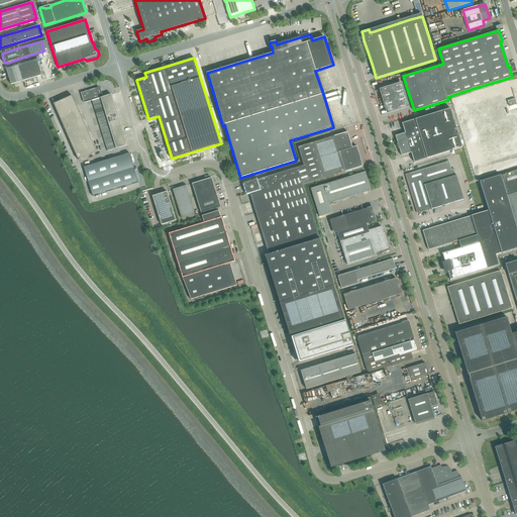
[(37,60),(6,69),(11,85),(42,75),(37,60)]
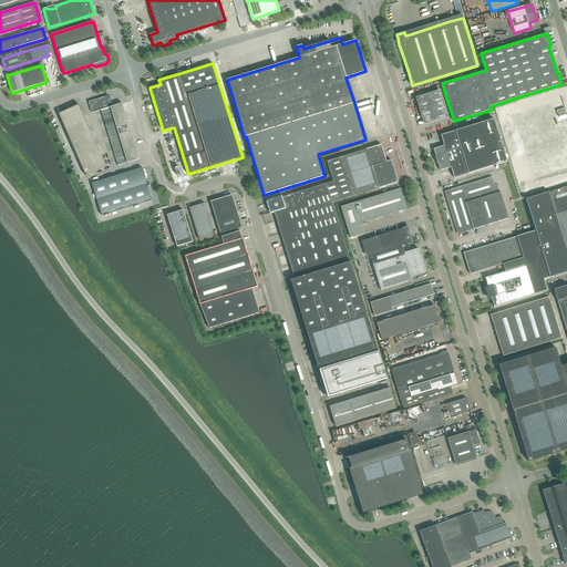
[(419,96),(426,123),(451,116),(449,107),(435,111),(431,93),(426,94),(419,96)]
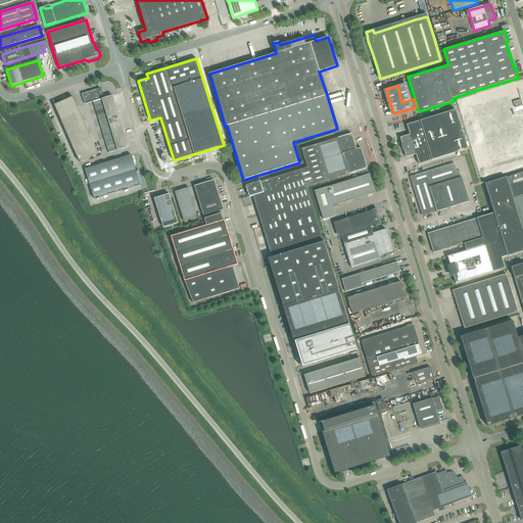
[(102,98),(104,98),(104,97),(103,94),(101,91),(100,88),(82,94),(85,104),(92,101),(93,101),(102,98)]
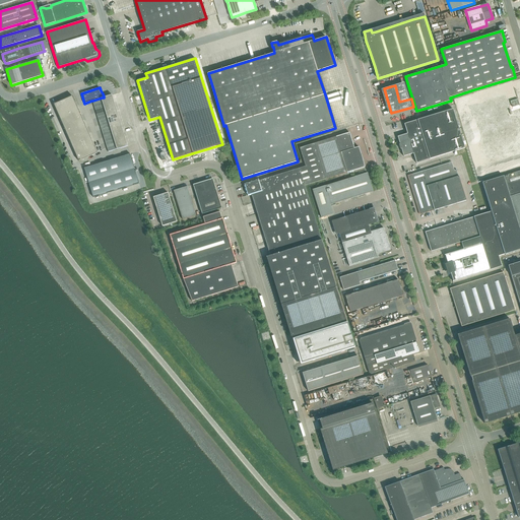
[(128,146),(114,101),(112,94),(111,95),(104,96),(104,98),(102,98),(92,101),(103,133),(109,152),(128,146)]
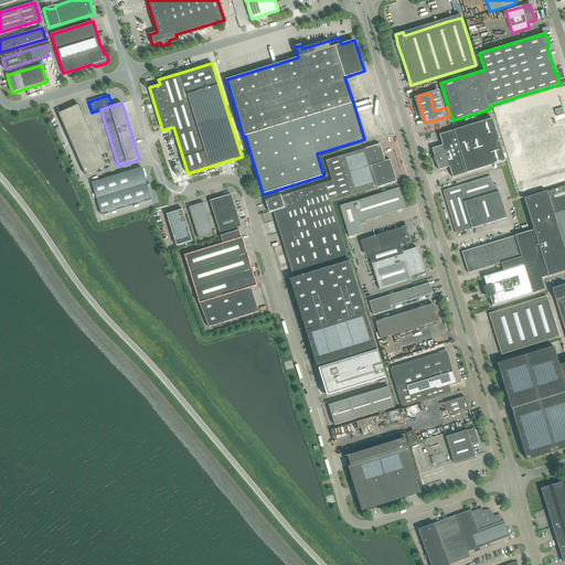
[(78,104),(70,108),(59,113),(86,174),(106,166),(78,104)]
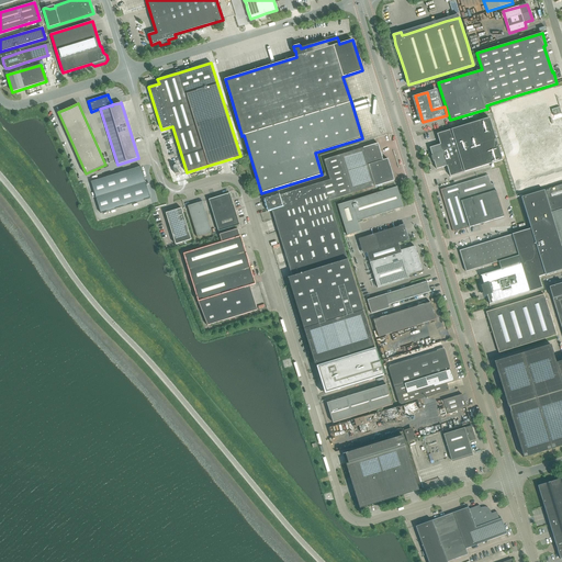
[(561,170),(561,114),(560,107),(552,110),(553,113),(551,113),(548,103),(509,115),(527,171),(546,165),(547,167),(544,168),(548,176),(561,170)]
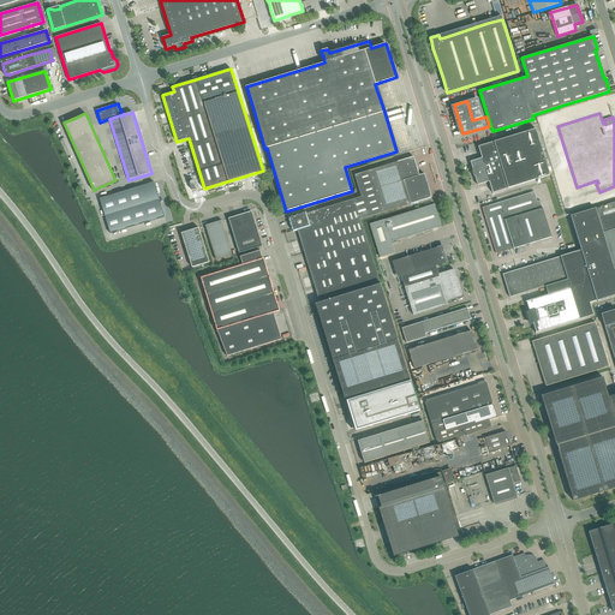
[(473,171),(472,171),(473,177),(475,175),(477,185),(489,181),(493,193),(550,175),(536,129),(478,147),(482,157),(470,161),(473,171)]
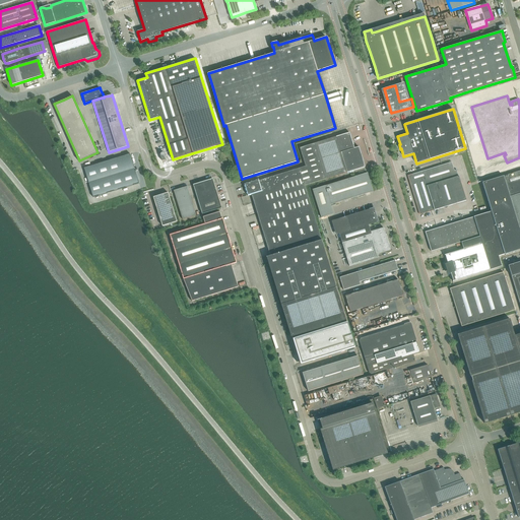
[(353,145),(349,132),(300,147),(305,164),(304,165),(305,167),(273,176),(259,181),(258,180),(244,184),(248,196),(262,191),(264,199),(267,210),(271,221),(261,224),(270,256),(266,257),(281,305),(291,337),(293,336),(294,338),(291,339),(300,365),(301,365),(355,347),(336,287),(323,245),(324,244),(324,243),(323,243),(322,240),(305,186),(365,167),(359,146),(358,147),(354,148),(353,145)]
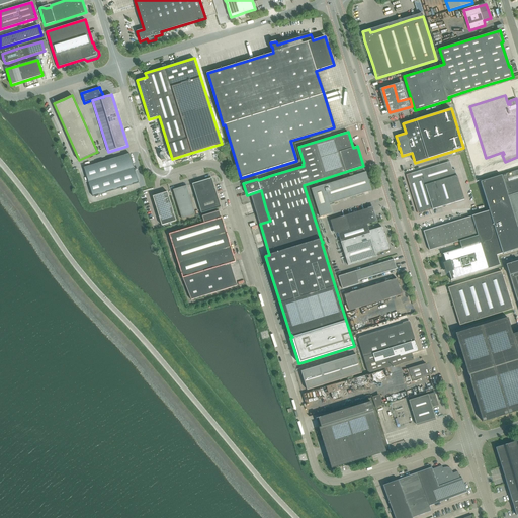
[(84,167),(93,196),(139,183),(130,153),(84,167)]
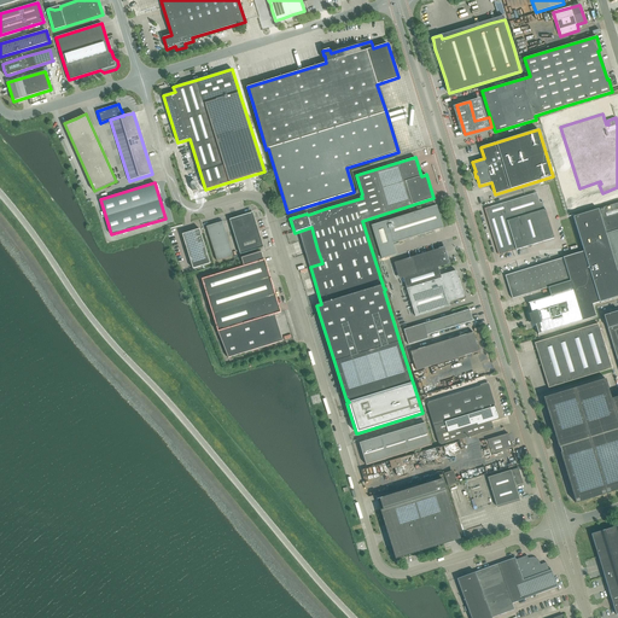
[(540,203),(537,192),(485,209),(499,255),(554,238),(543,202),(540,203)]
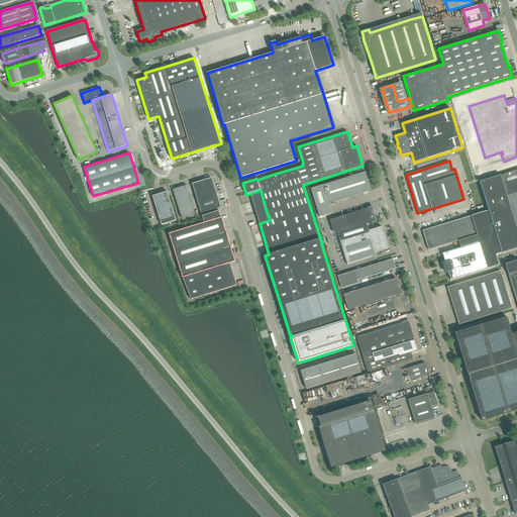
[(489,210),(471,215),(423,230),(428,249),(477,235),(480,242),(442,253),(445,262),(442,263),(445,273),(448,272),(450,279),(449,280),(450,280),(499,265),(496,254),(516,247),(516,170),(500,175),(480,181),(489,210)]
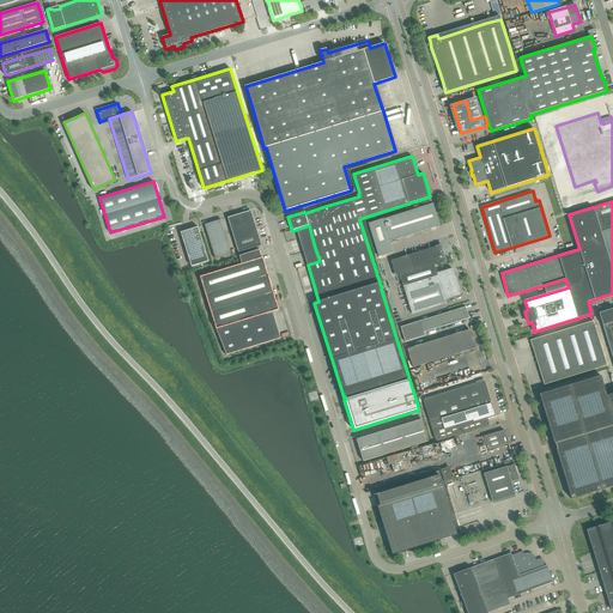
[(439,225),(434,204),(383,219),(369,223),(378,256),(393,252),(389,241),(439,225)]
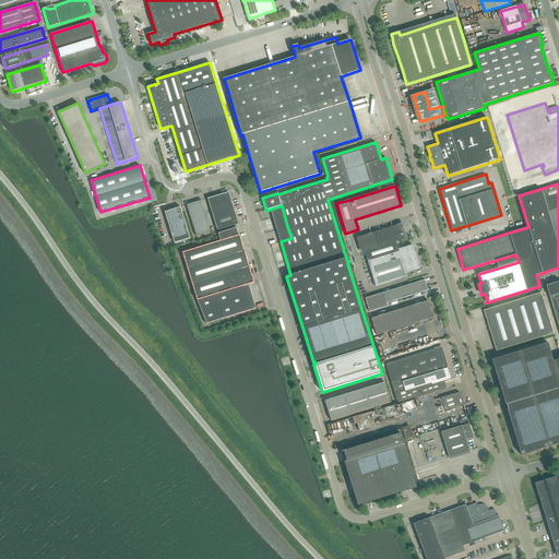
[(228,192),(207,199),(217,230),(238,224),(228,192)]
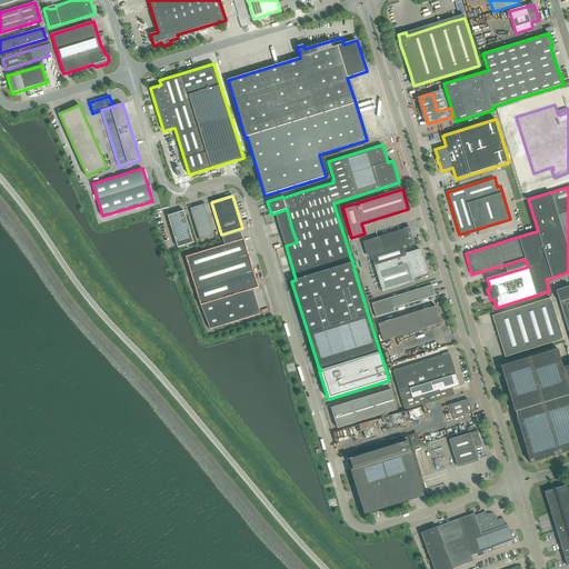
[(205,205),(190,209),(200,240),(215,236),(205,205)]
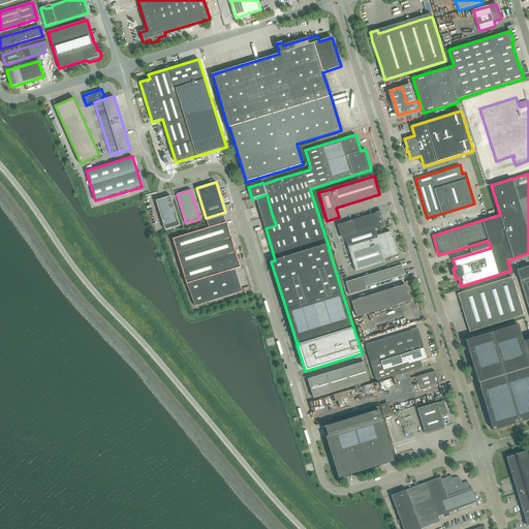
[(156,200),(158,206),(165,230),(180,225),(170,196),(156,200)]
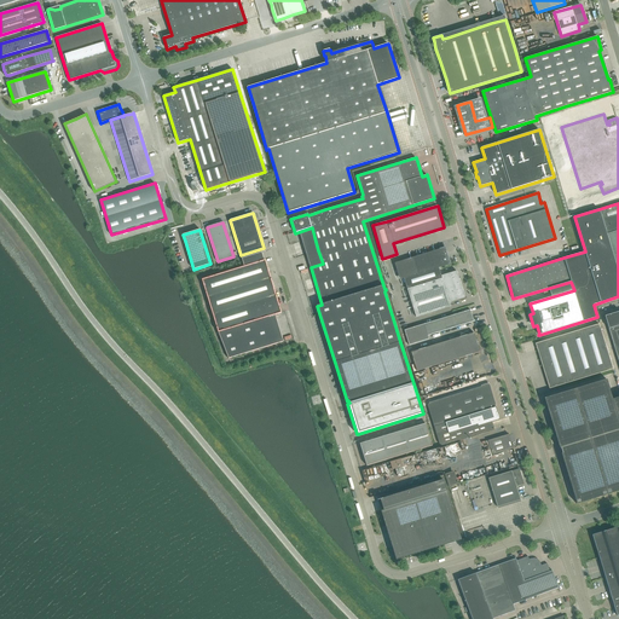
[(445,248),(412,258),(398,262),(403,278),(404,278),(417,275),(439,267),(450,264),(445,248)]
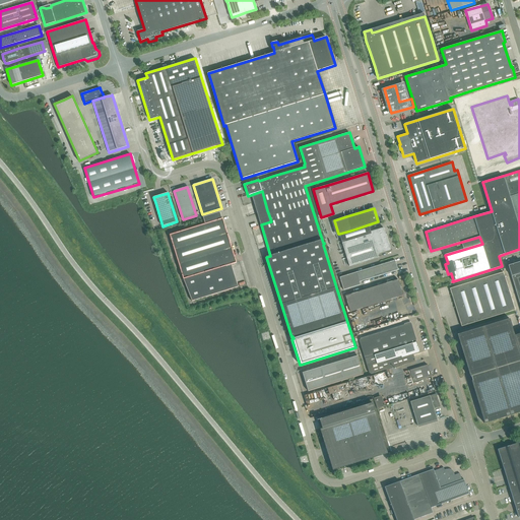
[(237,263),(230,241),(222,218),(220,212),(203,217),(205,224),(170,235),(184,279),(192,301),(238,287),(238,286),(228,289),(220,268),(237,263)]
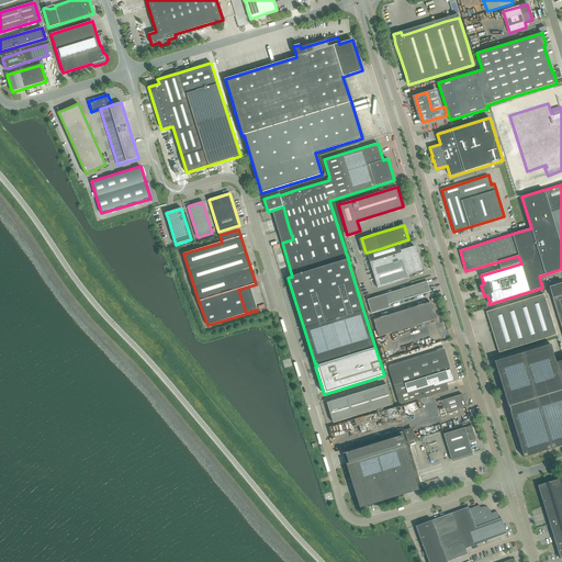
[(398,243),(379,249),(367,253),(370,262),(378,288),(409,278),(408,274),(423,270),(415,246),(401,250),(398,243)]
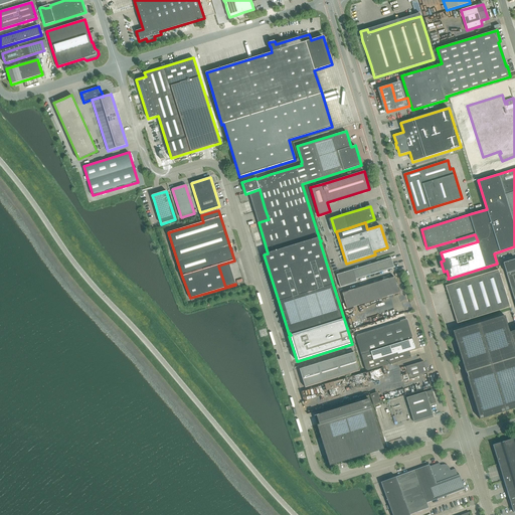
[(394,268),(391,258),(337,275),(340,287),(357,282),(356,280),(394,268)]
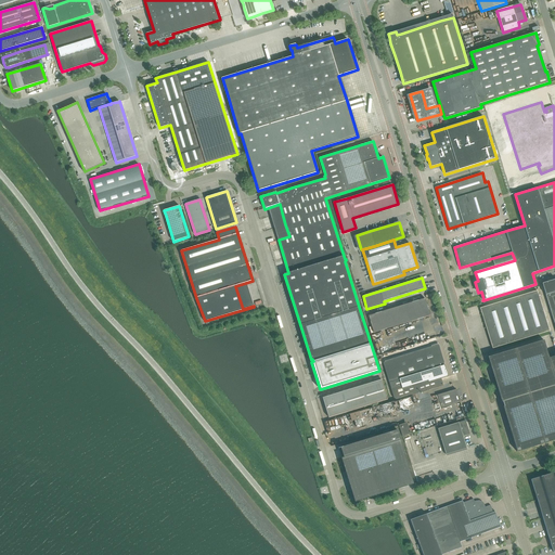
[(554,279),(542,283),(554,324),(554,279)]
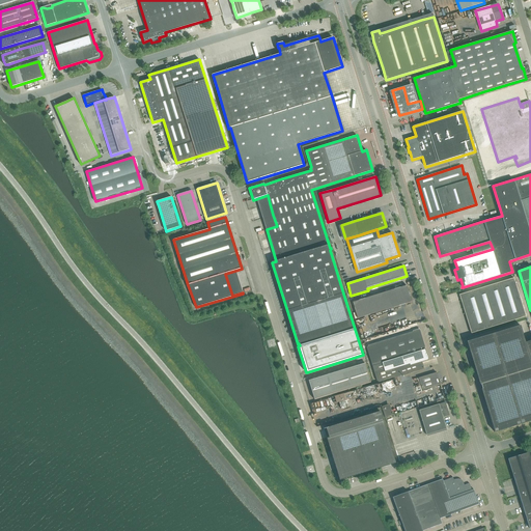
[(459,295),(467,317),(472,333),(526,316),(513,278),(459,295)]
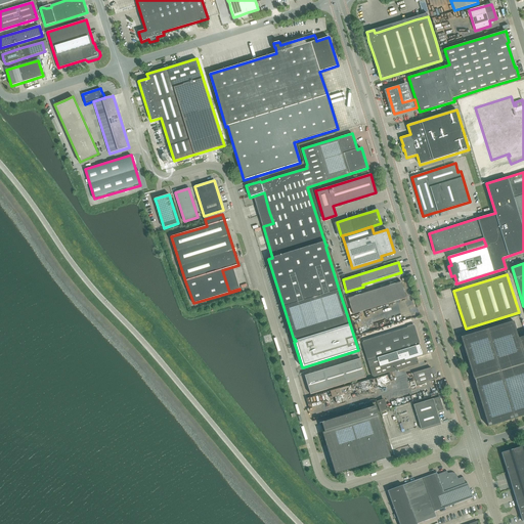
[(348,298),(353,314),(406,298),(401,281),(348,298)]
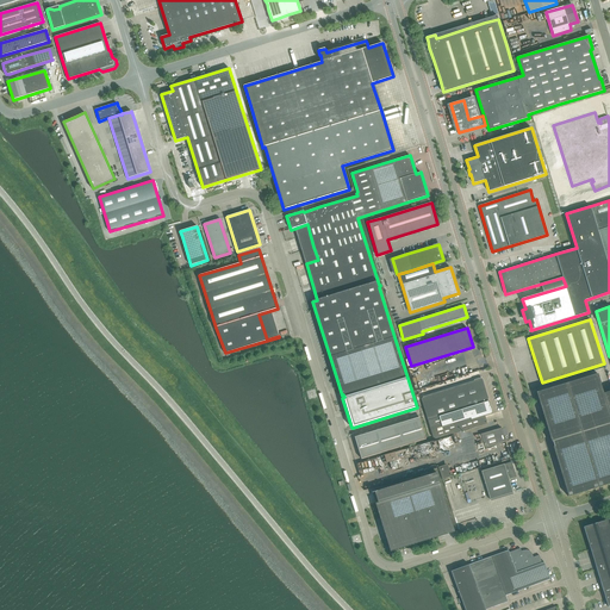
[(553,442),(554,447),(553,447),(568,497),(609,483),(609,391),(604,393),(598,374),(536,392),(552,442),(553,442)]
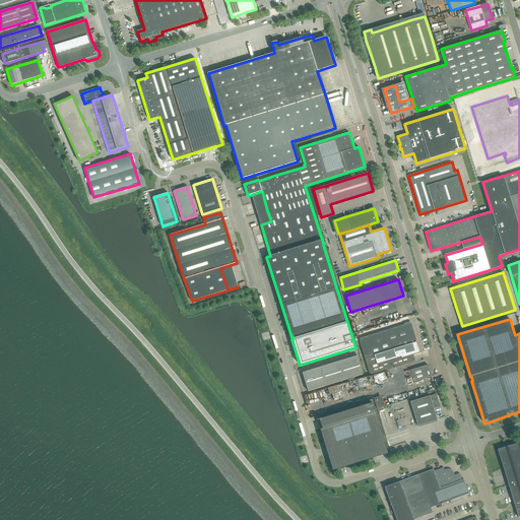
[(413,353),(419,352),(417,346),(410,323),(361,338),(360,340),(370,373),(372,374),(415,361),(413,353)]
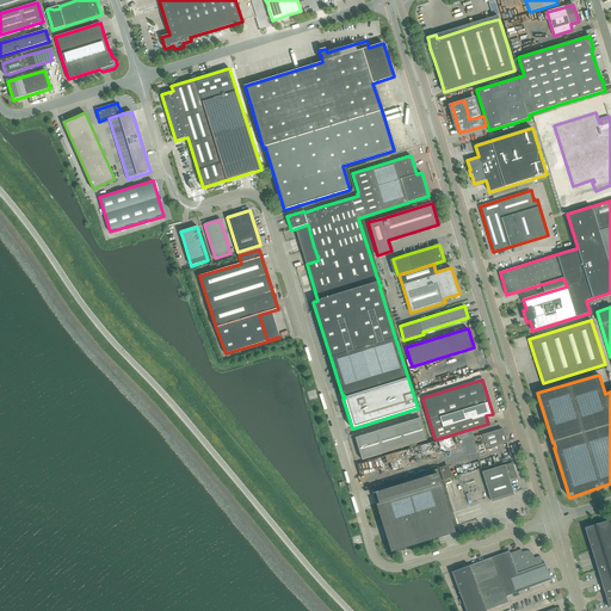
[(420,418),(377,431),(356,438),(362,460),(427,439),(420,418)]
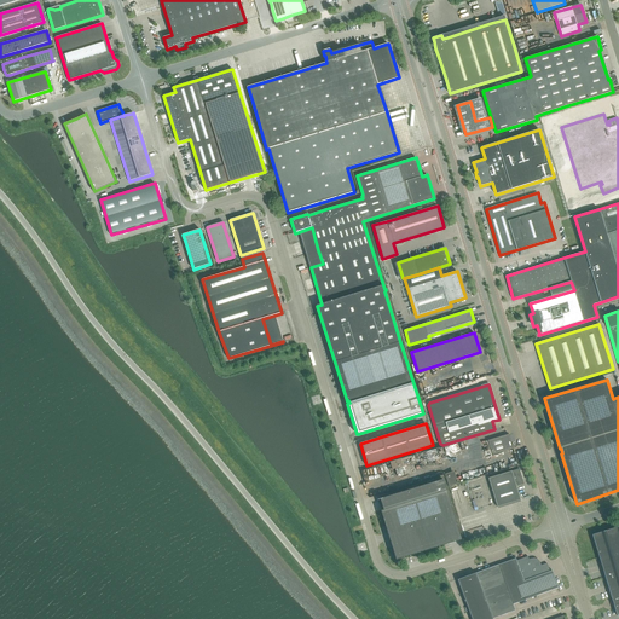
[(513,449),(509,437),(509,434),(487,440),(492,455),(513,449)]
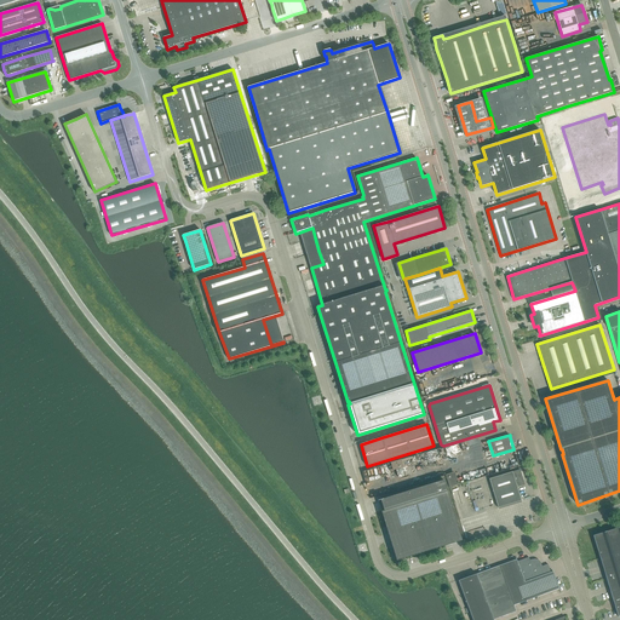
[(521,470),(489,480),(498,507),(522,501),(517,487),(524,484),(521,470)]
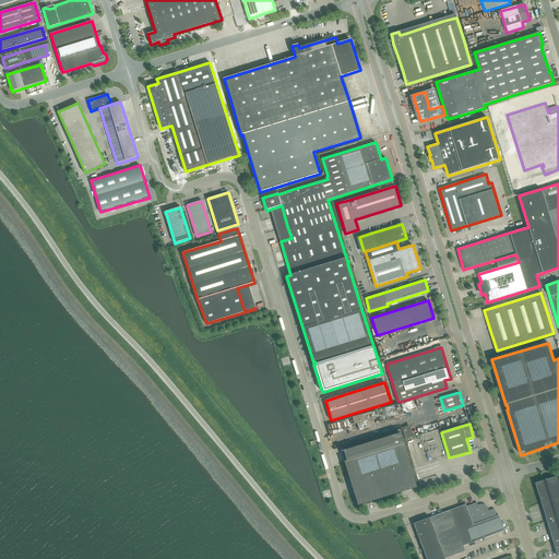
[(402,430),(404,439),(411,437),(408,428),(402,430)]
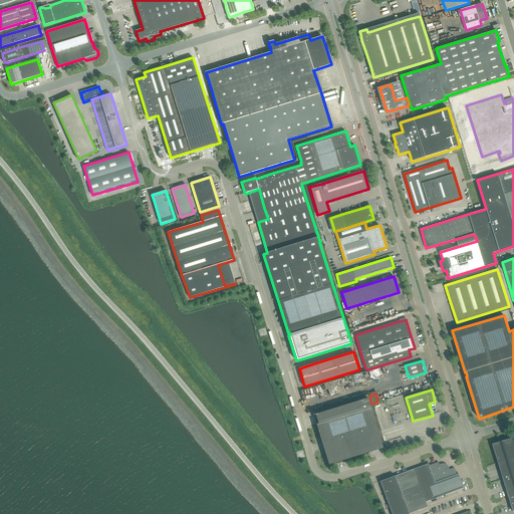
[(315,415),(316,415),(319,424),(316,424),(329,465),(383,448),(367,399),(315,415)]
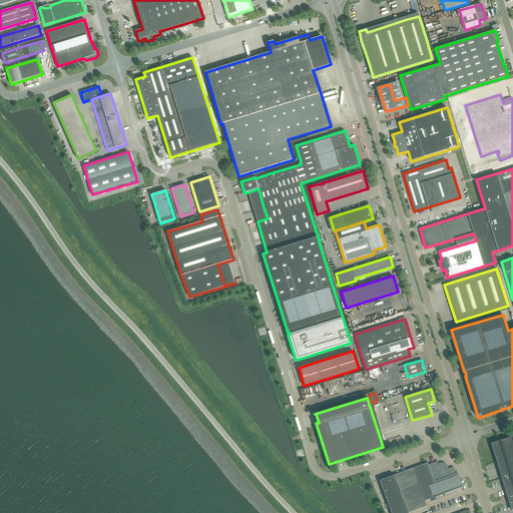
[(512,436),(491,443),(501,478),(511,510),(512,509),(512,436)]
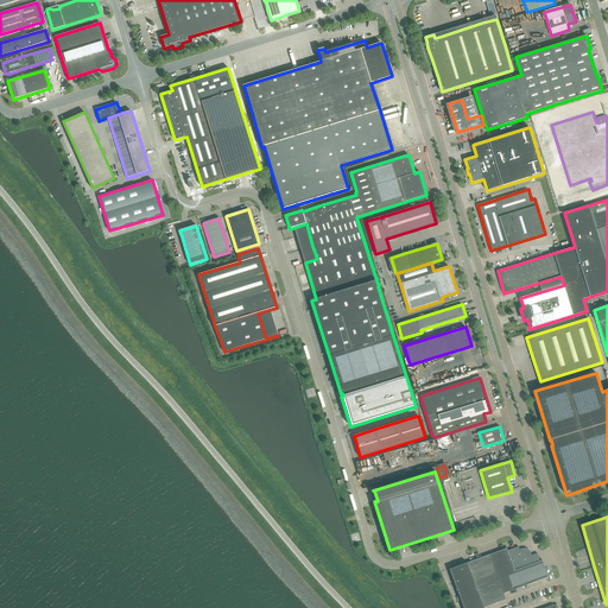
[(507,549),(450,570),(463,607),(483,607),(485,607),(506,600),(505,594),(549,577),(543,561),(540,562),(537,553),(532,556),(531,552),(530,550),(527,549),(525,549),(523,549),(523,550),(520,551),(519,546),(507,551),(507,549)]
